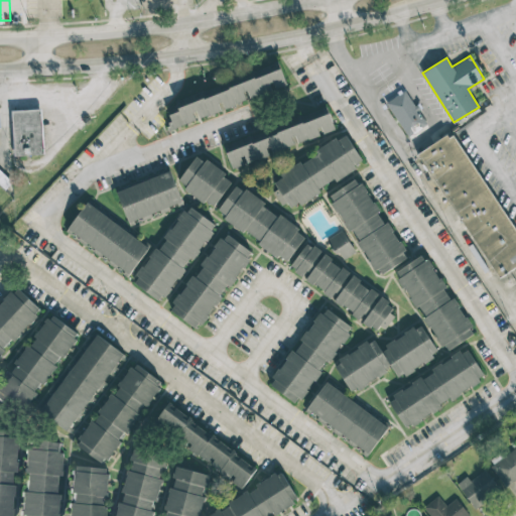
[(173,99),(175,106),(166,109),(169,119),(163,120),(166,129),(249,102),(248,100),(273,91),(273,90),(286,86),(279,63),(173,99)]
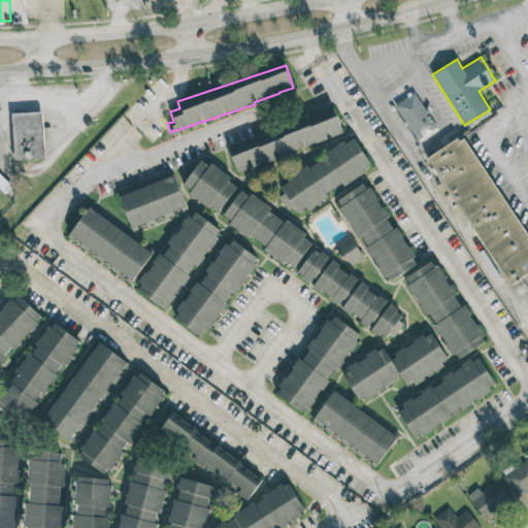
[(416,93),(395,105),(416,140),(436,128),(416,93)]
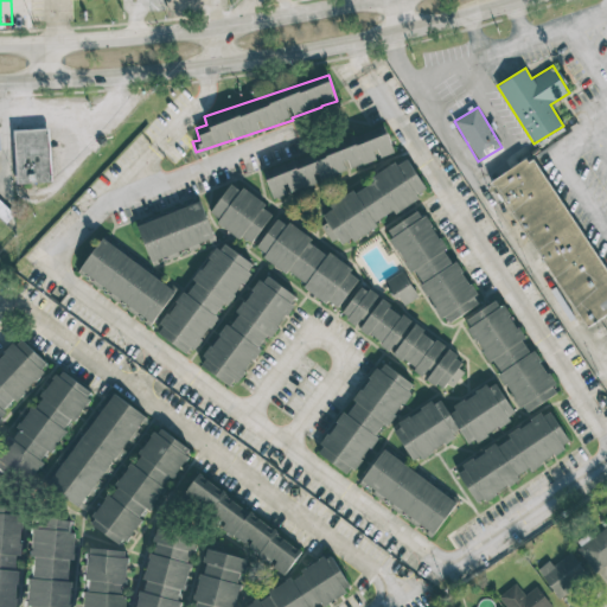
[(49,128),(13,129),(16,184),(51,183),(49,128)]
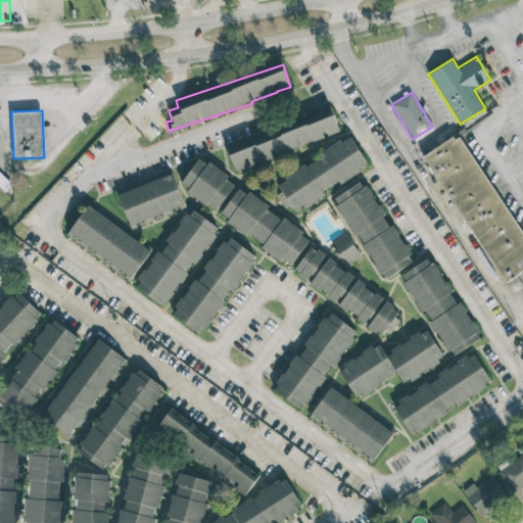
[(225,144),(234,172),(248,168),(248,165),(273,158),(272,154),(299,146),(326,138),(326,136),(338,132),(332,110),(225,144)]
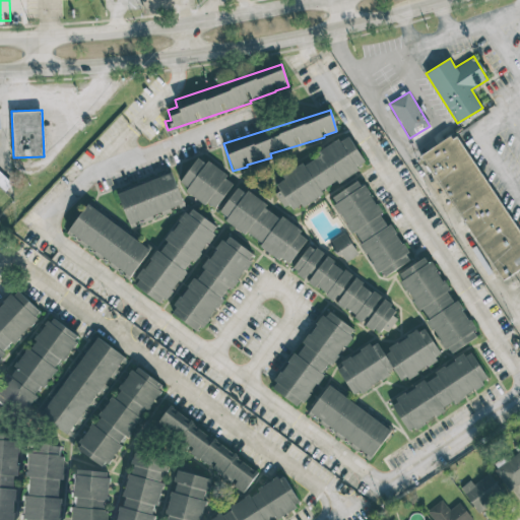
[(420,154),(455,134),(519,231),(519,269),(505,279),(420,154)]
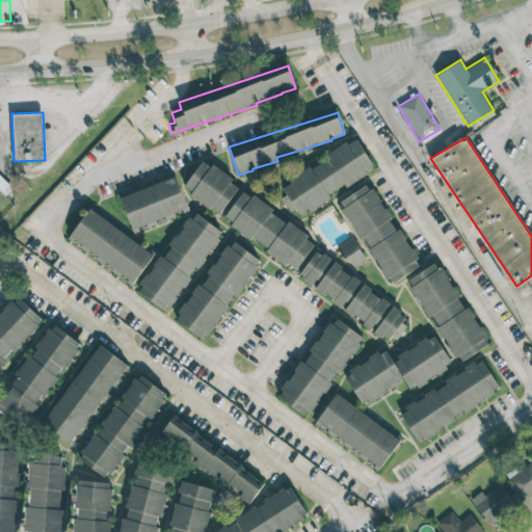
[(373,165),(356,138),(277,186),(296,217),(367,175),(365,170),(373,165)]
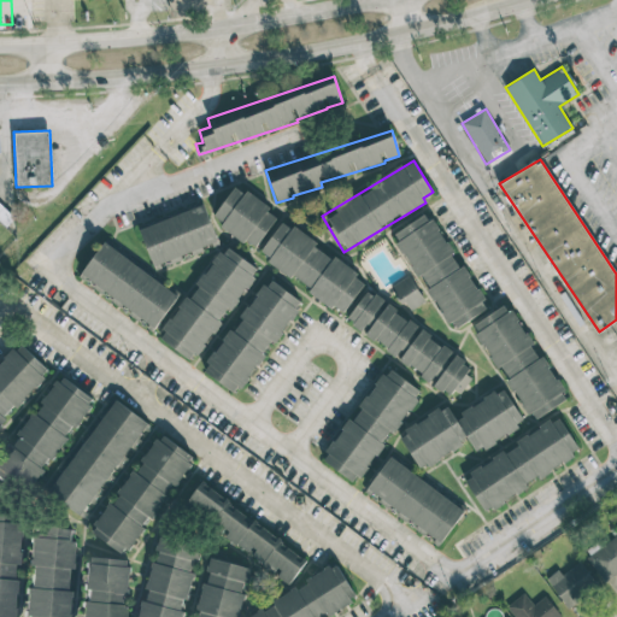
[(254,250),(278,215),(235,186),(212,219),(254,250)]
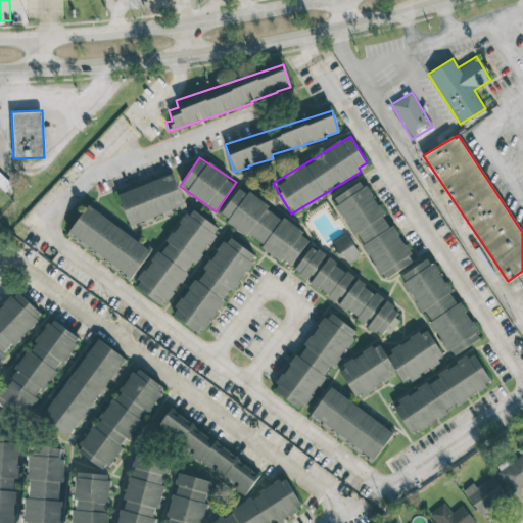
[(130,226),(185,205),(173,174),(117,194),(130,226)]
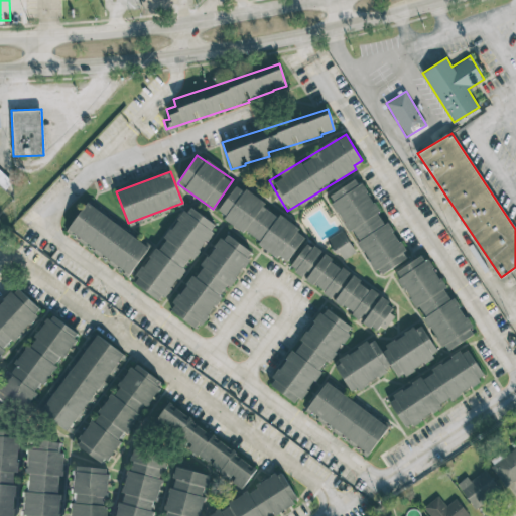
[(377,276),(407,258),(362,182),(358,184),(355,179),(329,196),(377,276)]
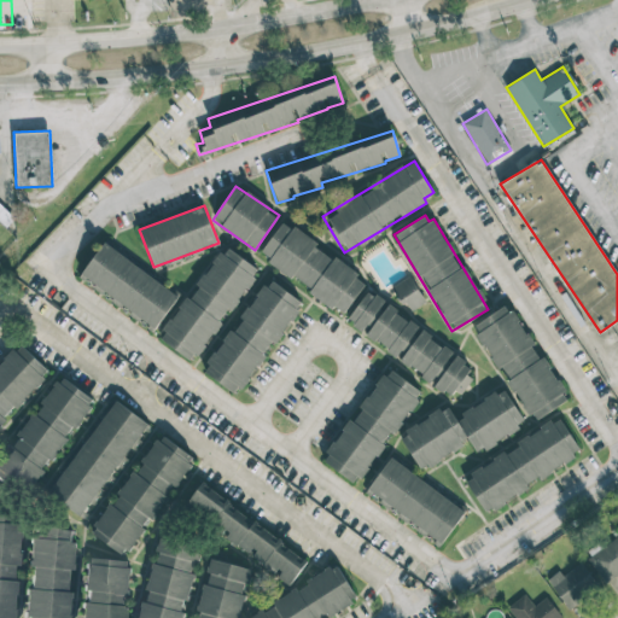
[(258,256),(344,314),(367,280),(281,222),(258,256)]
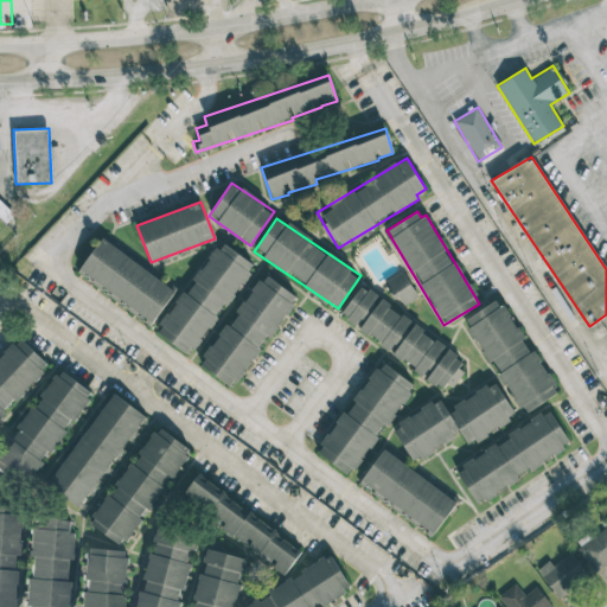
[(176,291),(101,238),(77,273),(152,325),(176,291)]
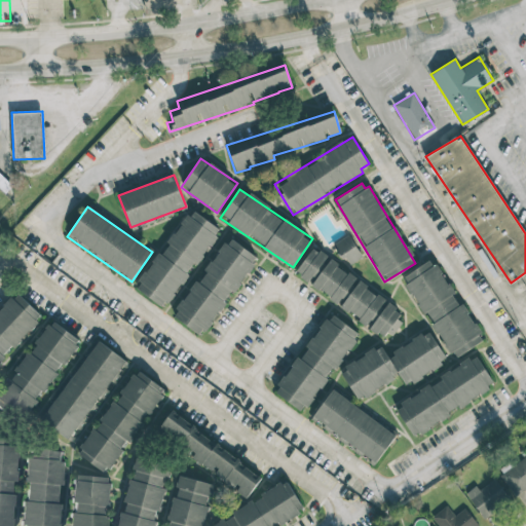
[(188,274),(189,274),(220,229),(190,209),(136,289),(164,308),(188,274)]
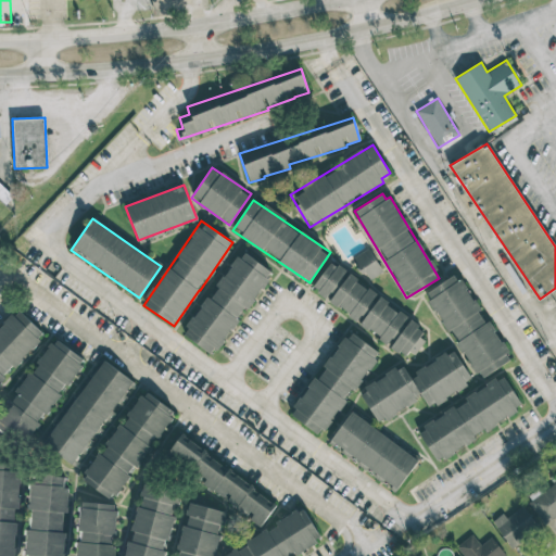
[(368,281),(382,272),(367,249),(352,258),(368,281)]
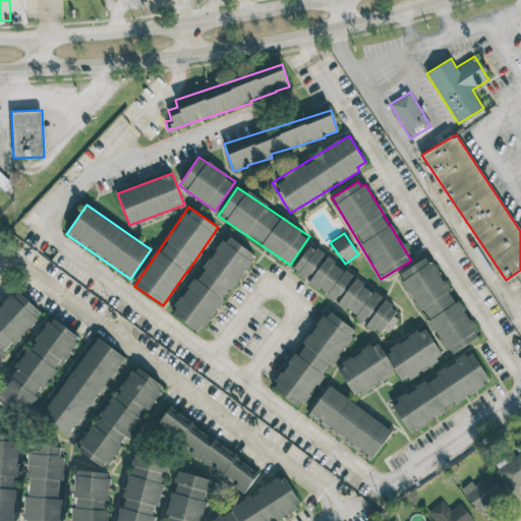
[(255,255),(225,234),(171,313),(199,333),(223,299),(221,298),(229,287),(232,290),(255,255)]
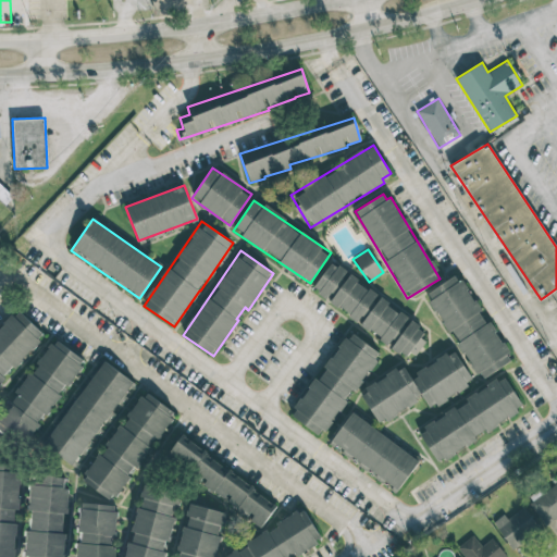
[(331,262),(311,289),(391,346),(391,345),(410,359),(430,333),(331,262)]
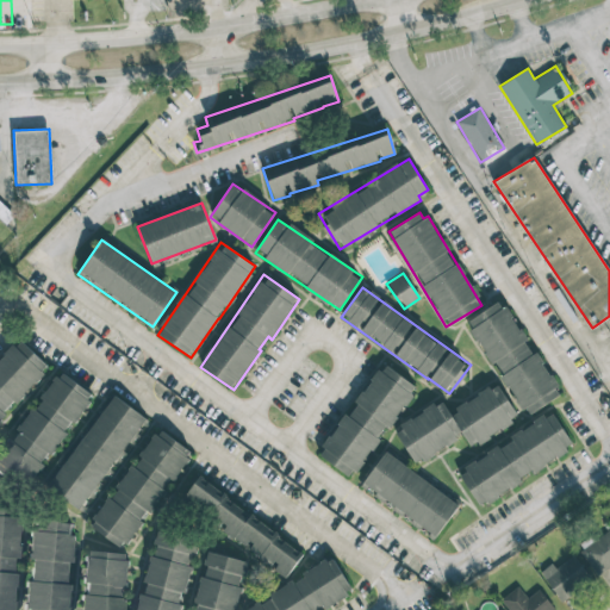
[(526,417),(560,396),(502,300),(466,322),(526,417)]
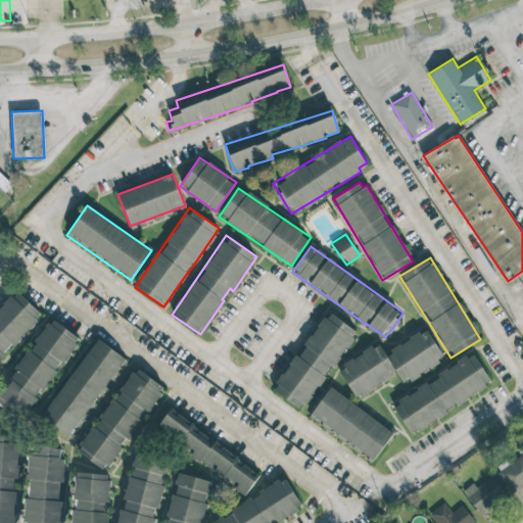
[(0,359),(42,316),(16,291),(0,307),(0,359)]
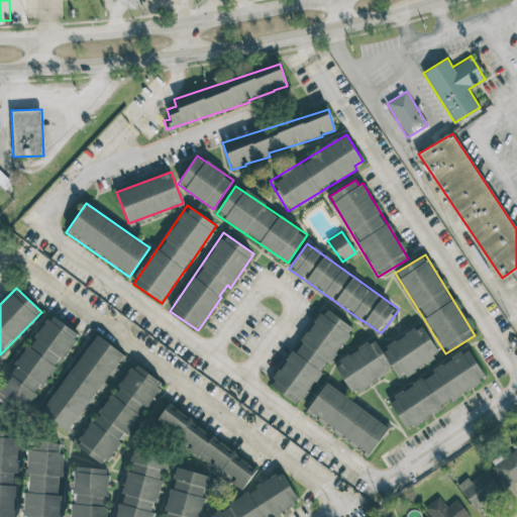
[(298,406),(352,327),(324,308),(270,386),(298,406)]
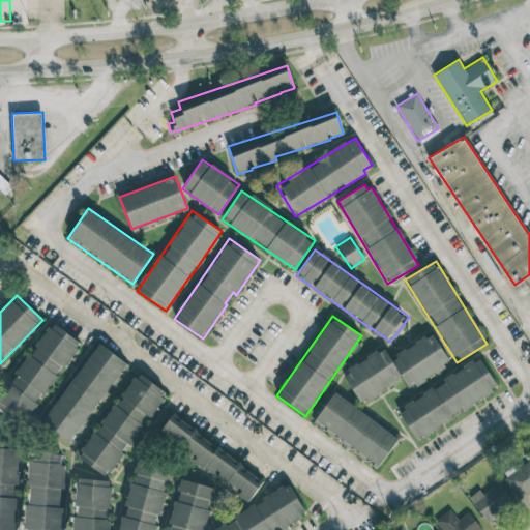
[(80,342),(50,322),(0,396),(0,404),(27,422),(80,342)]
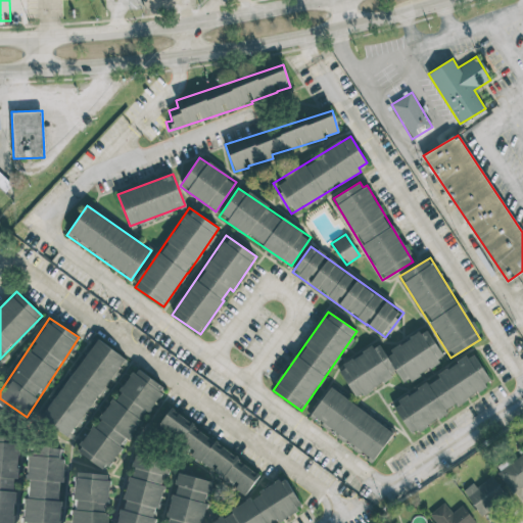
[(444,359),(426,328),(385,353),(379,342),(337,368),(357,398),(396,374),(403,384),(444,359)]
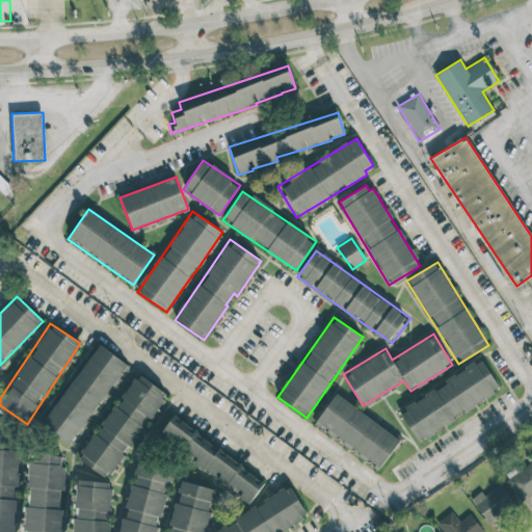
[(127,365),(99,344),(42,425),(70,445),(127,365)]
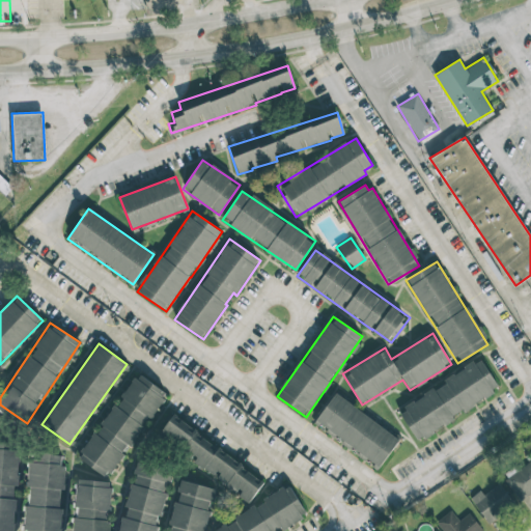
[(416,441),(465,413),(464,411),(499,390),(481,360),(397,409),(416,441)]
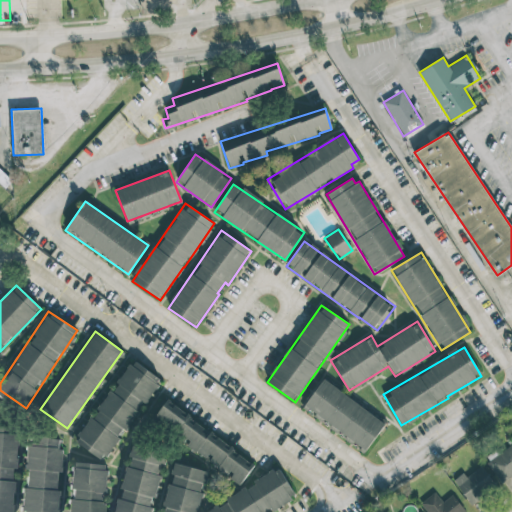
[(105,462),(159,378),(130,359),(76,443),(105,462)]
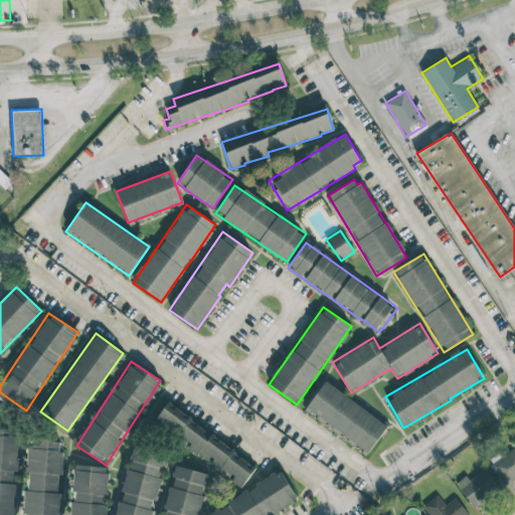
[(306,408),(368,453),(387,425),(325,381),(306,408)]
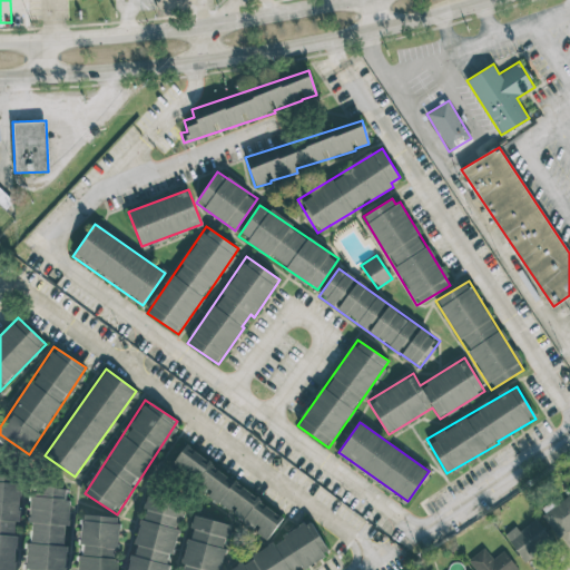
[(284,517),(185,445),(169,468),(267,539),(284,517)]
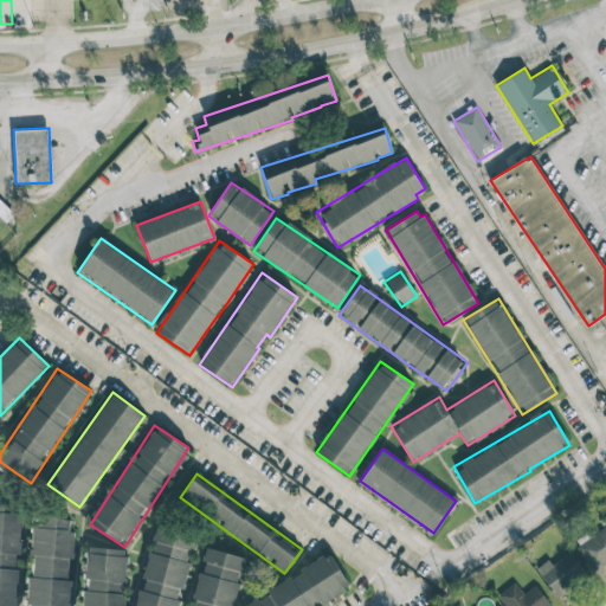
[(20,508),(0,507),(0,605),(13,605),(15,560),(18,560),(20,508)]
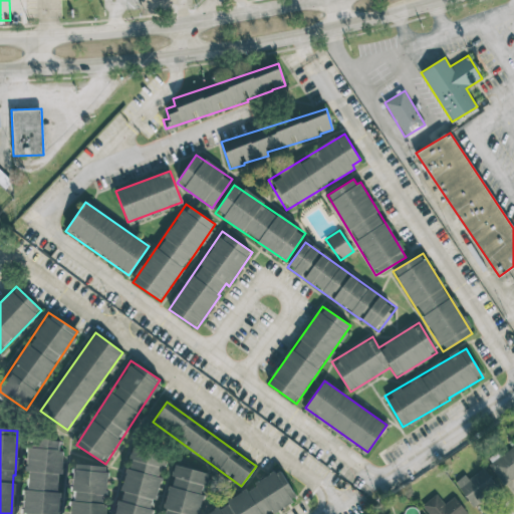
[(22,513),(55,513),(58,474),(60,475),(62,441),(30,439),(30,448),(26,448),(22,513)]
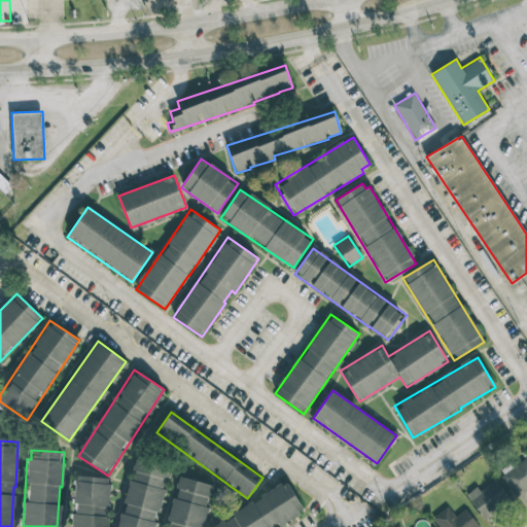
[(517,498),(526,489),(526,456),(500,477),(517,498)]
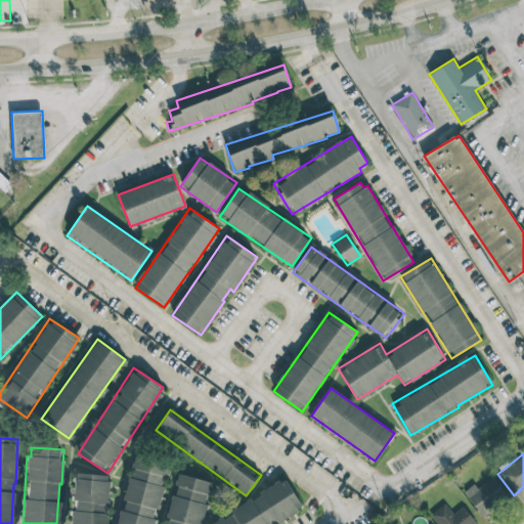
[(155,523),(167,465),(132,457),(119,523),(155,523)]
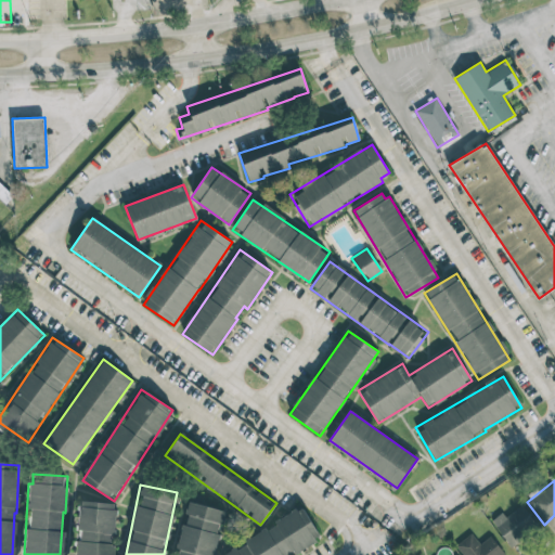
[(113,554),(115,503),(78,501),(75,554),(113,554)]
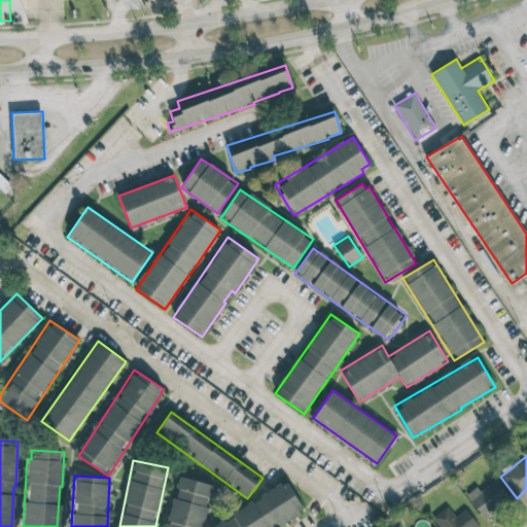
[(202,526),(212,485),(178,477),(168,523),(167,523),(166,526),(202,526)]
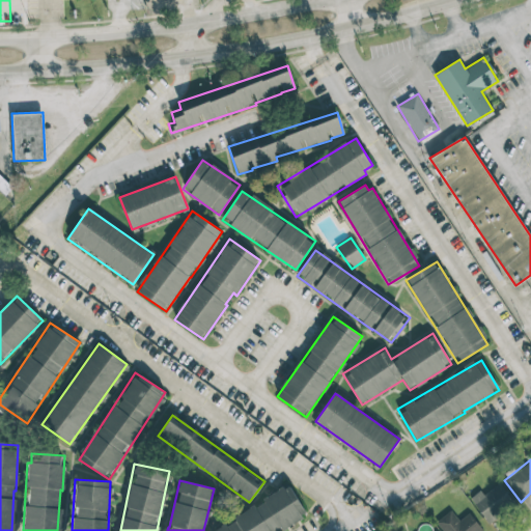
[(488,524),(514,504),(499,483),(483,495),(480,491),(469,499),(488,524)]
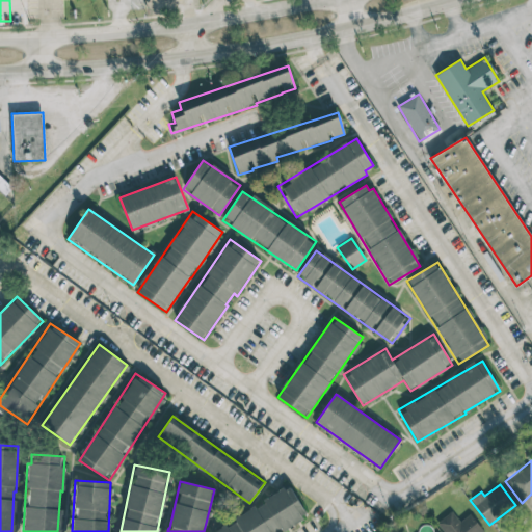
[(215,531),(280,531),(308,516),(291,486),(255,506),(256,508),(215,531)]
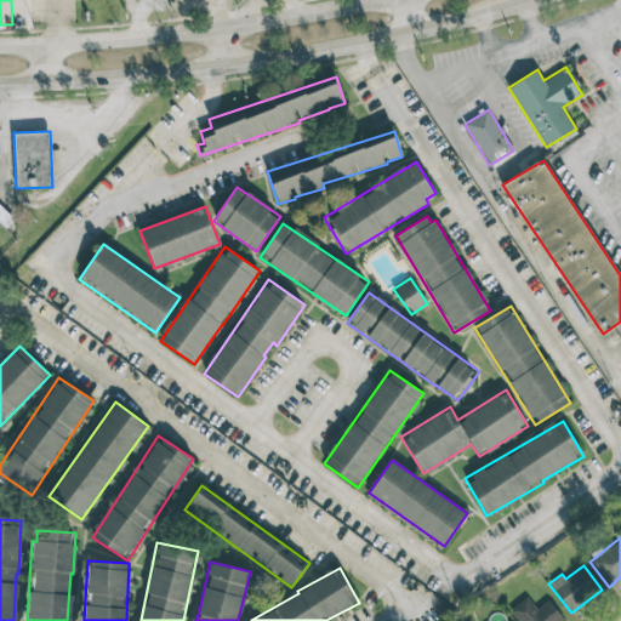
[(548,599),(536,609),(527,597),(510,610),(518,620),(564,620),(565,620),(548,599)]
